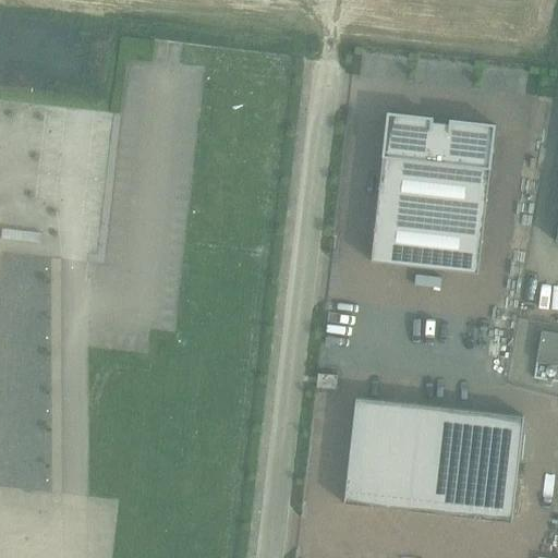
[(449,124),(432,123),(433,118),(387,113),(371,262),(478,274),(495,125),(450,120),(449,124)]
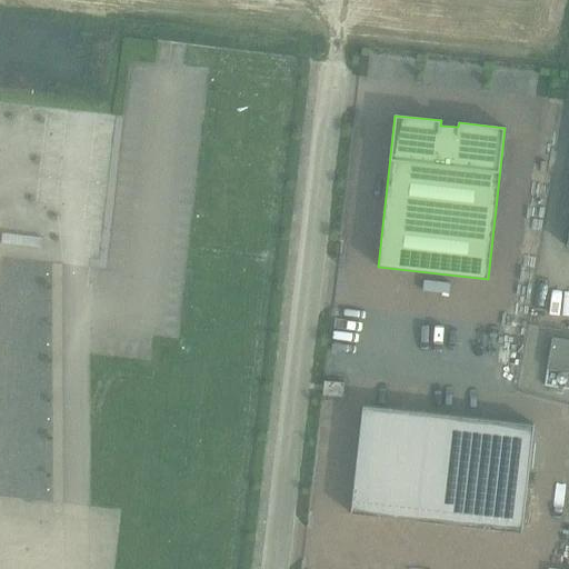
[(567,308),(568,298),(568,293),(541,288),(539,301),(567,308)]
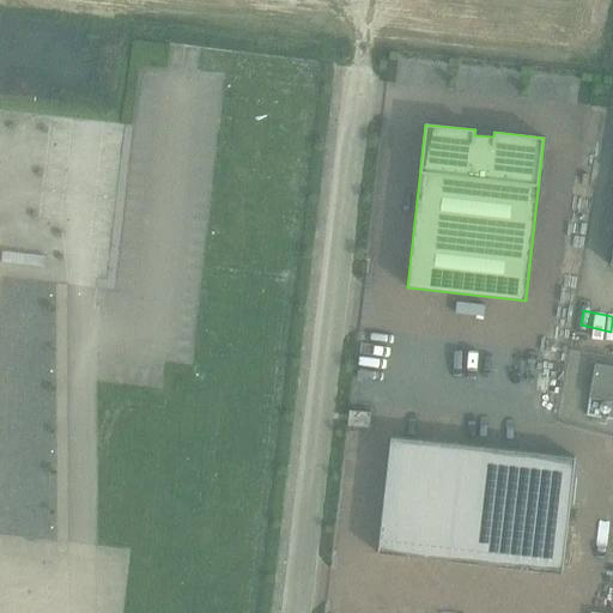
[(586,416),(612,419),(612,365),(594,363),(586,416)]
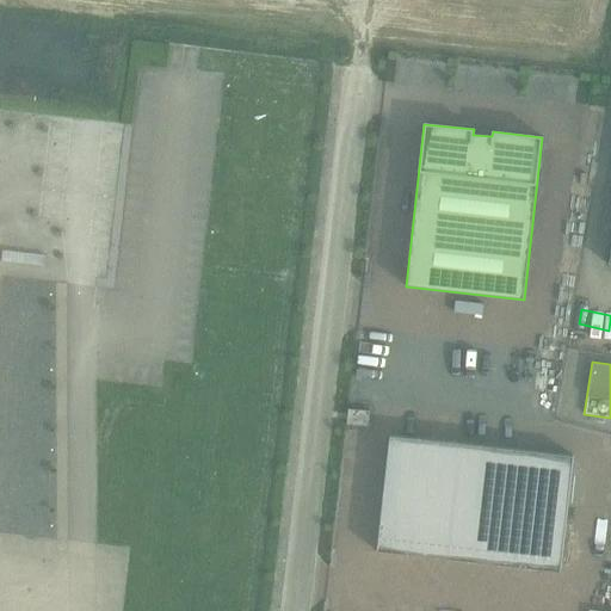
[(389,436),(376,551),(560,572),(573,456),(389,436)]
